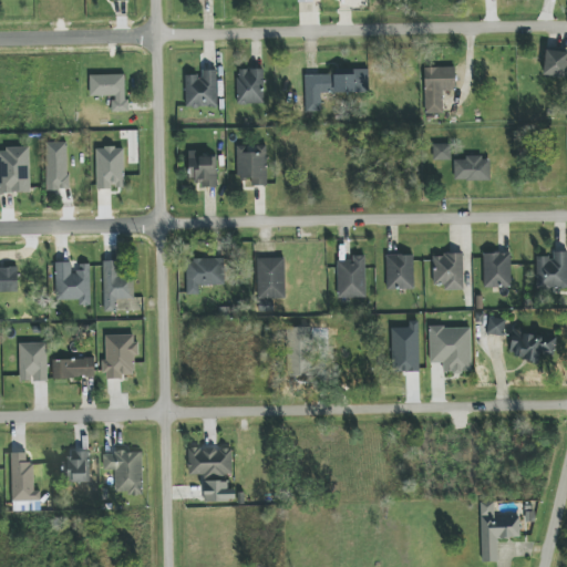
[(566,71),(566,52),(544,51),(544,76),(566,78),(566,71)]
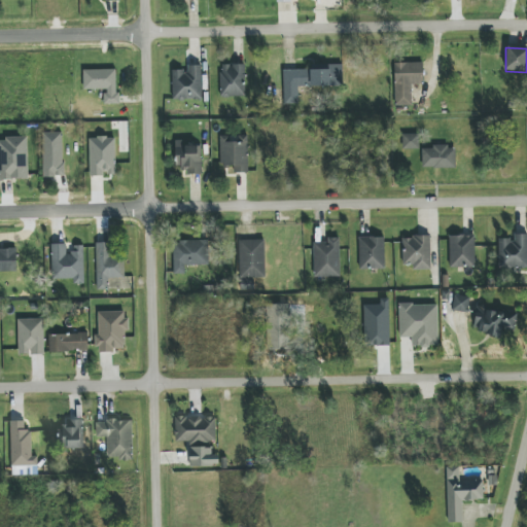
[(423,63),(394,64),(395,106),(412,106),(412,84),(423,84),(423,63)]
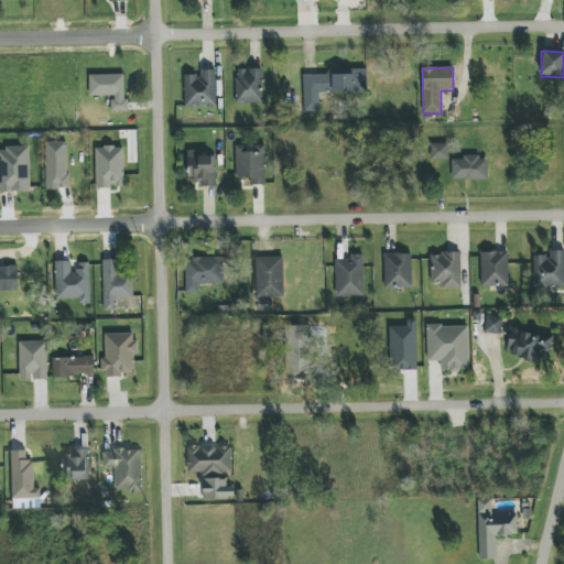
[(261,69),(236,71),(236,105),(262,104),(261,69)]
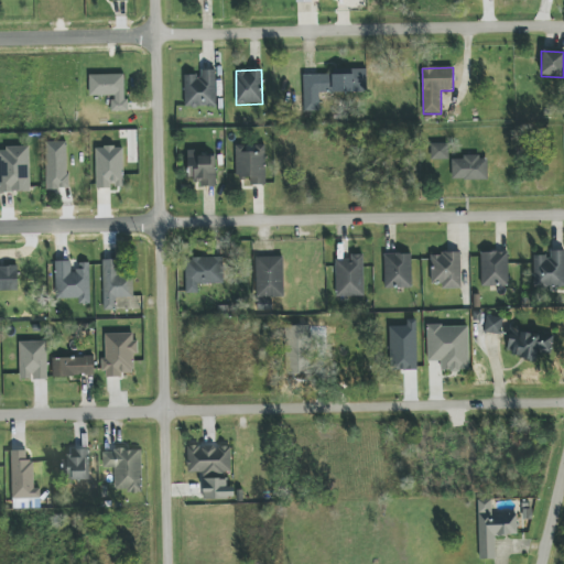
[(333,69),(333,75),(303,75),(303,112),(318,111),(318,94),(367,93),(367,69),(333,69)]
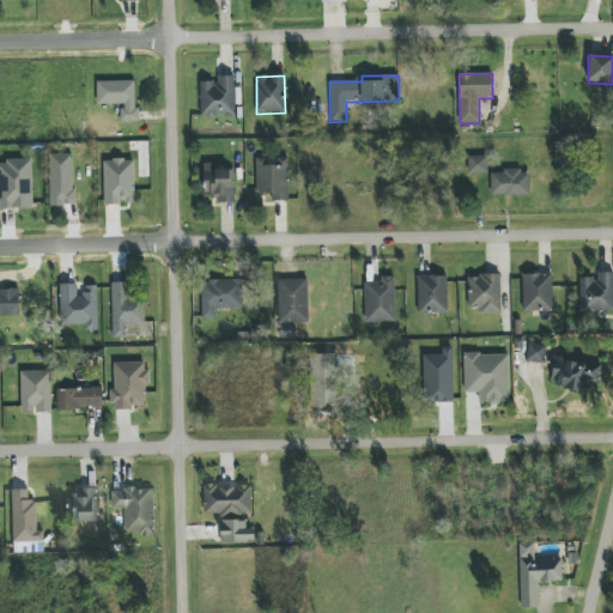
[(200,83),(200,116),(235,116),(234,77),(218,77),(218,83),(200,83)]
